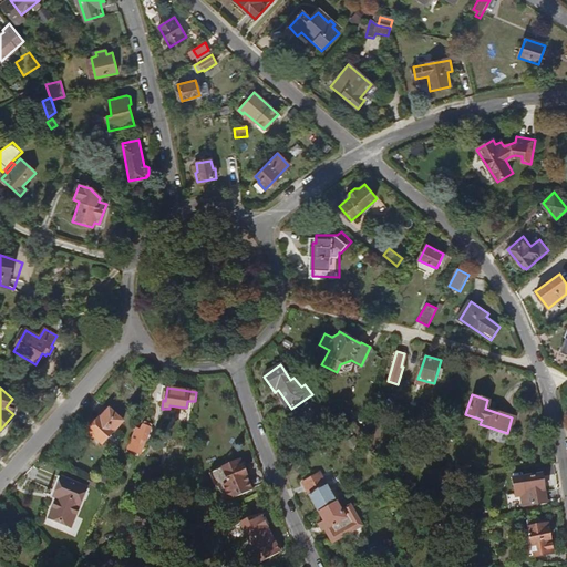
[(114,432),(122,422),(107,409),(98,420),(93,420),(89,425),(89,429),(86,431),(102,444),(109,437),(114,443),(120,437),(114,432)]
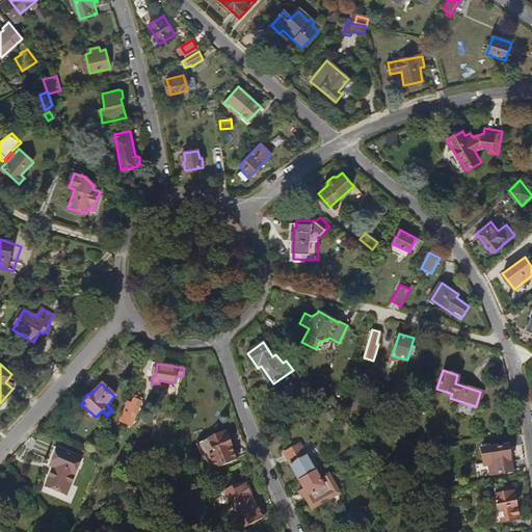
[(132,426),(143,399),(135,395),(132,404),(128,402),(120,421),(132,426)]
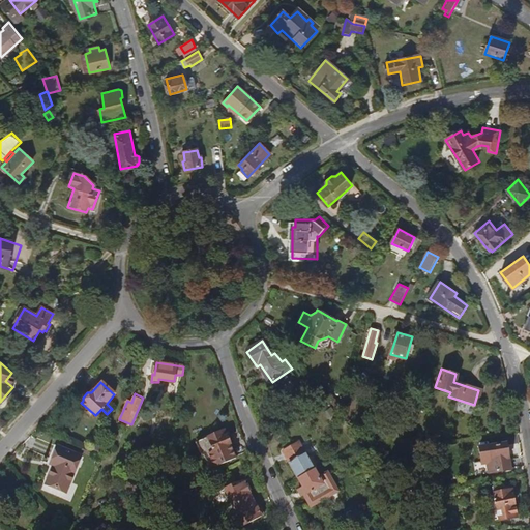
[(332,407),(325,411),(329,417),(336,413),(332,407)]
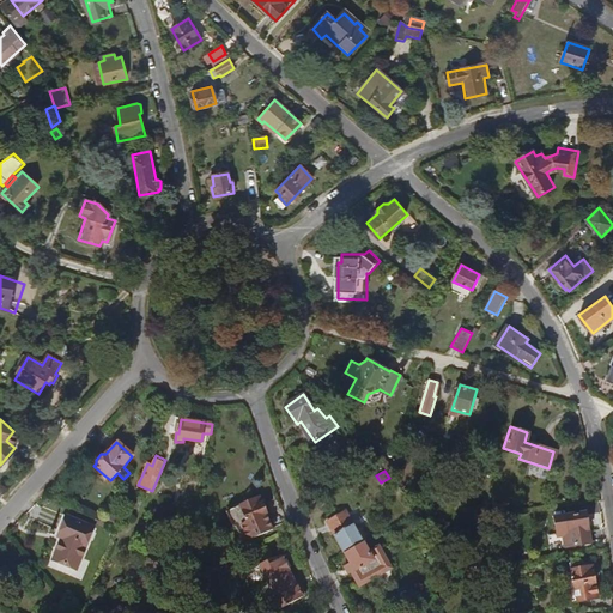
[(267,495),(234,508),(247,541),(279,528),(272,511),(273,511),(267,495)]
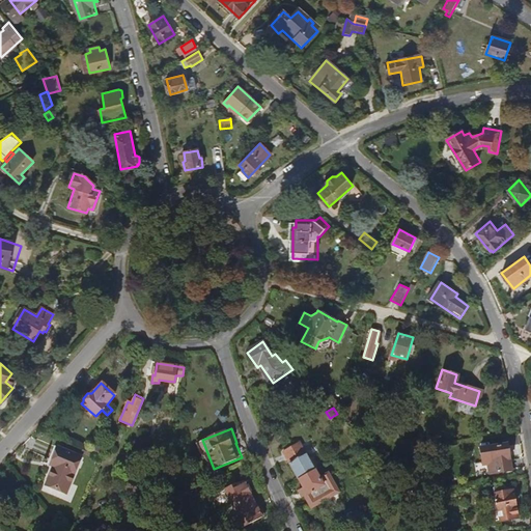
[(95,447),(96,443),(96,442),(96,441),(89,438),(83,450),(93,454),(102,458),(106,449),(102,447),(101,450),(95,447)]
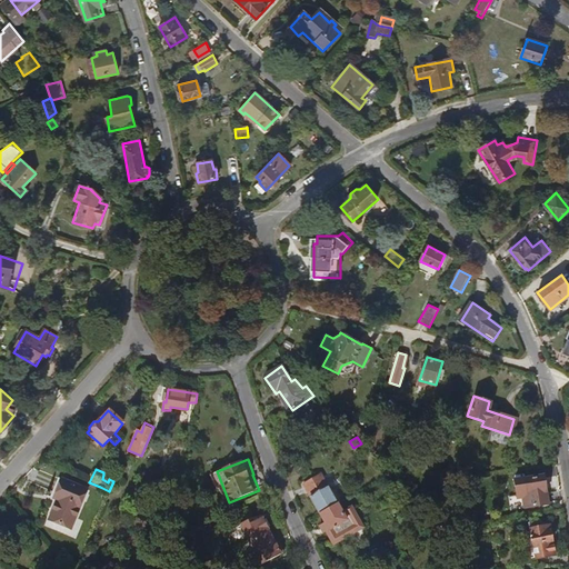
[(338,503),(321,475),(305,486),(321,513),(338,503)]
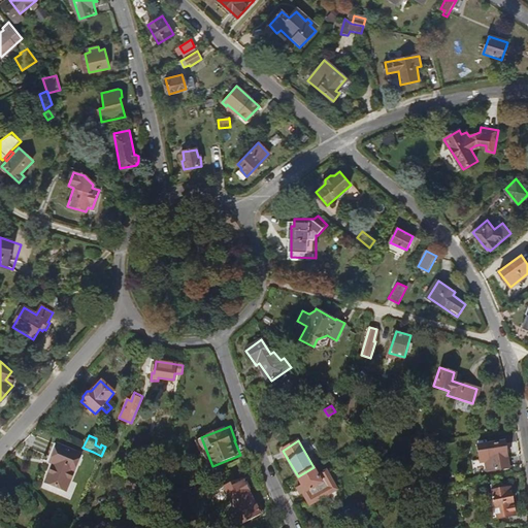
[(83,453),(58,442),(54,454),(57,455),(54,463),(45,482),(67,491),(83,453)]
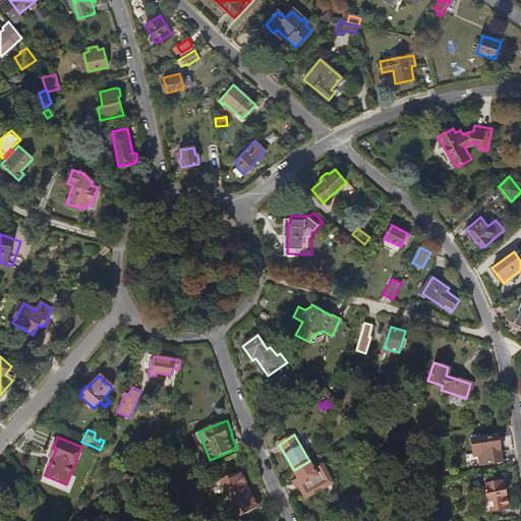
[(502,464),(497,438),(479,441),(481,449),(476,450),(479,467),(502,464)]
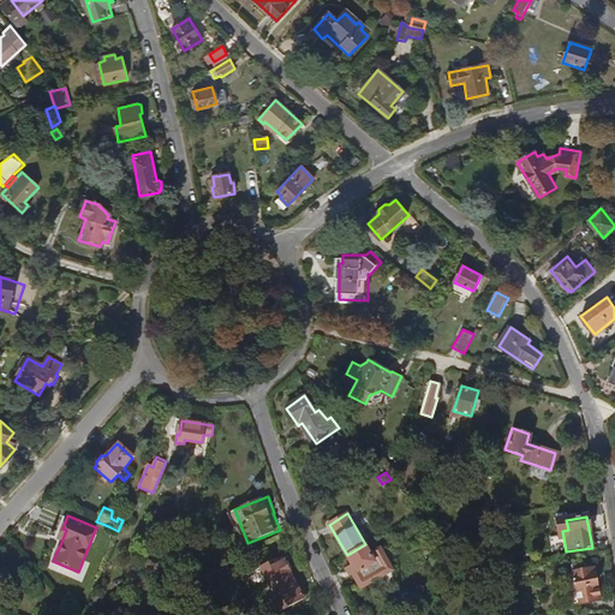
[(213,544),(216,519),(204,518),(201,543),(213,544)]
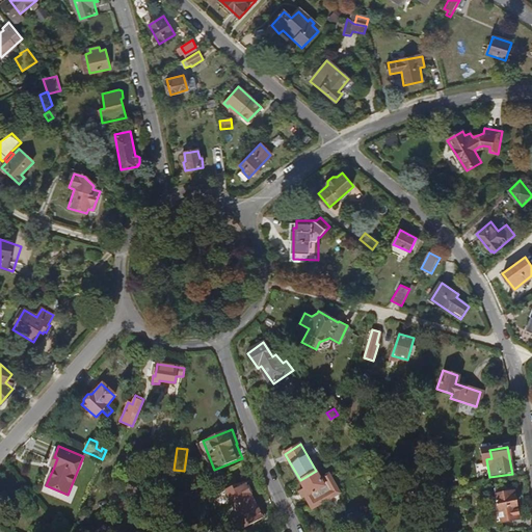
[(414,463),(416,472),(431,469),(429,460),(414,463)]
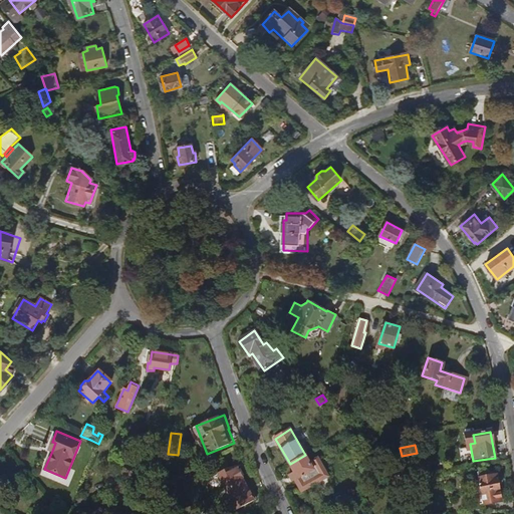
[(165,458),(152,455),(150,468),(162,471),(165,458)]
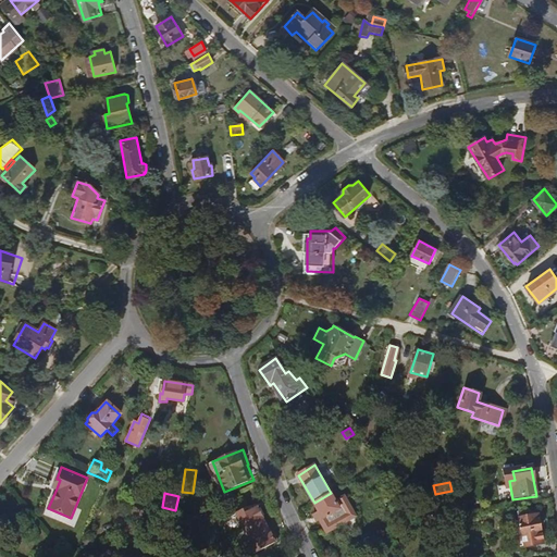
[(335,502),(331,493),(314,503),(319,512),(318,514),(321,521),(327,533),(347,522),(335,502)]
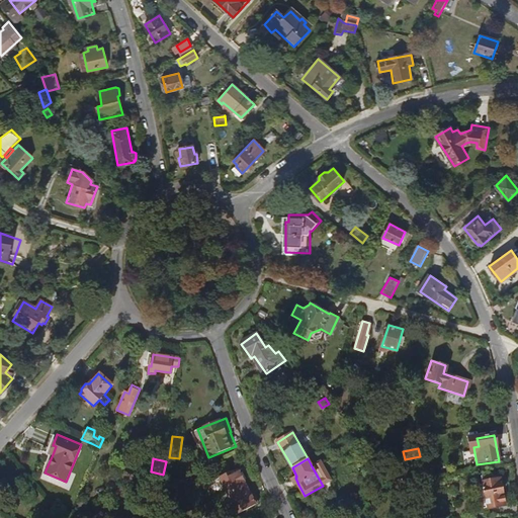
[(322,460),(312,466),(323,486),(333,480),(322,460)]
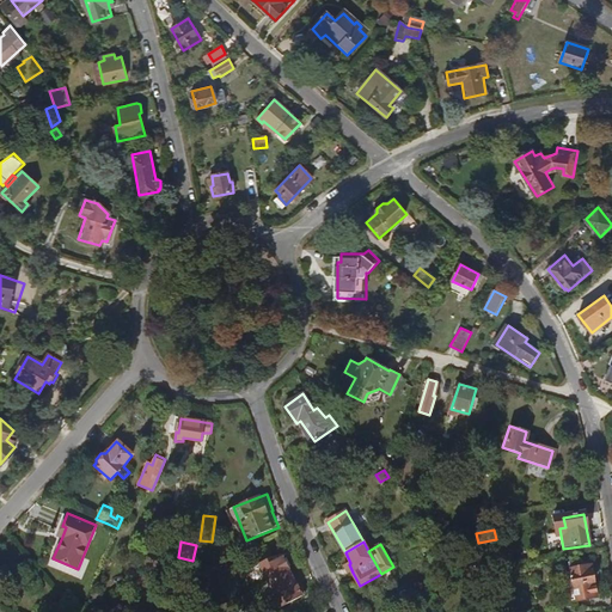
[(295,581),(288,567),(291,565),(287,558),(285,560),(283,557),(274,562),(271,558),(259,565),(281,606),(305,594),(300,583),(298,585),(295,581)]
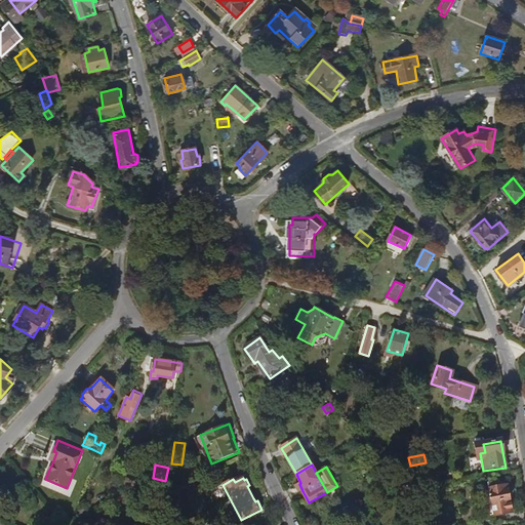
[(6,490),(11,486),(6,479),(0,484),(6,490)]
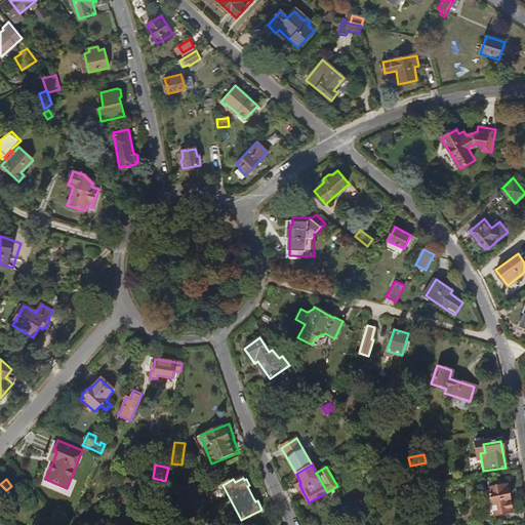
[(494,515),(513,512),(511,497),(512,497),(511,489),(509,489),(509,483),(500,484),(498,480),(489,481),(494,515)]
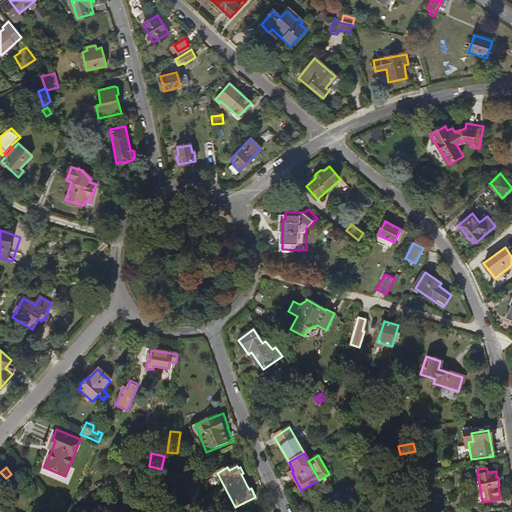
[(419,482),(418,474),(396,478),(398,481),(402,485),(419,482)]
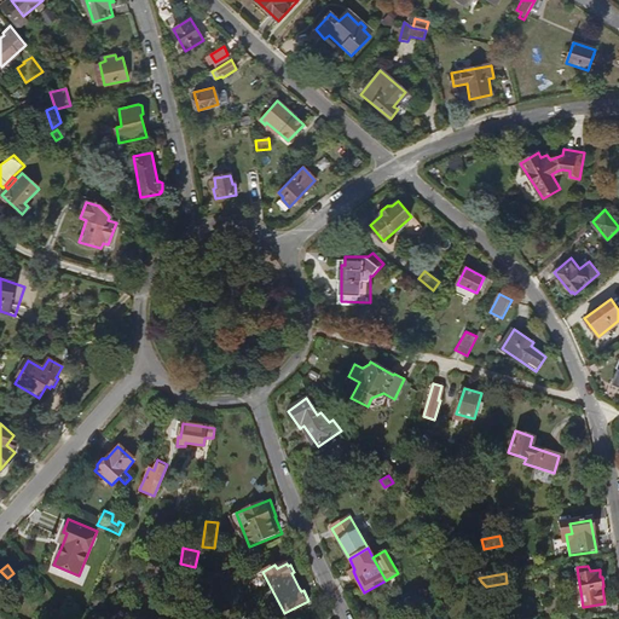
[(479,578),(475,574),(472,577),(479,584),(481,582),(479,578)]
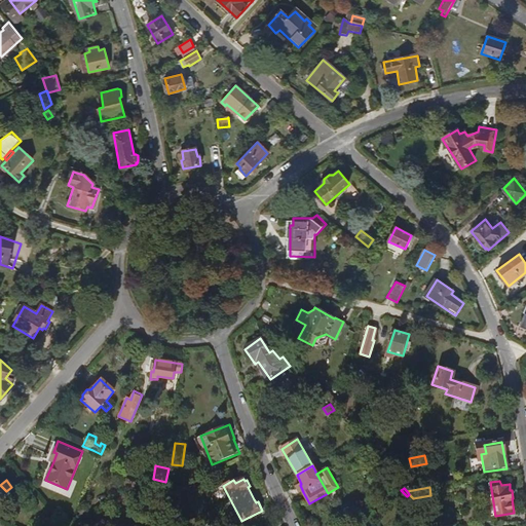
All buildings are outlined.
